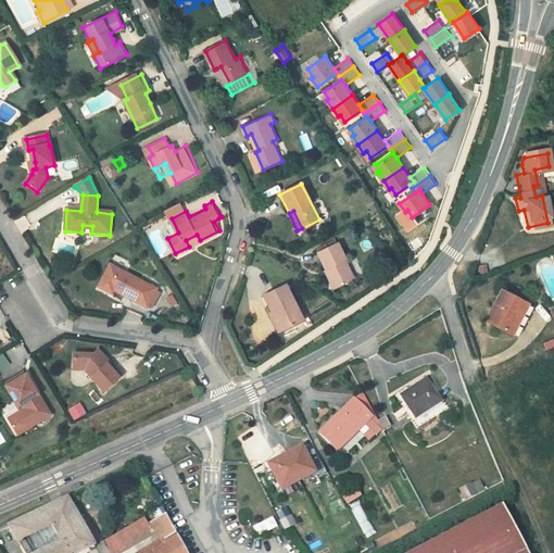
[(317,253),(327,272),(328,271),(338,288),(353,279),(344,263),(347,261),(338,243),(317,253)]
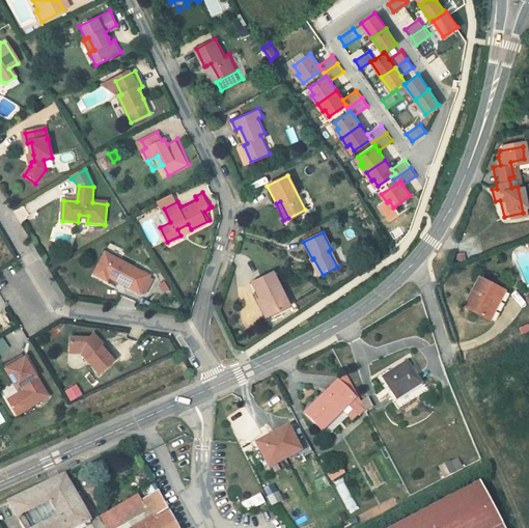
[(154,278),(108,255),(99,274),(112,280),(144,297),(154,278)]
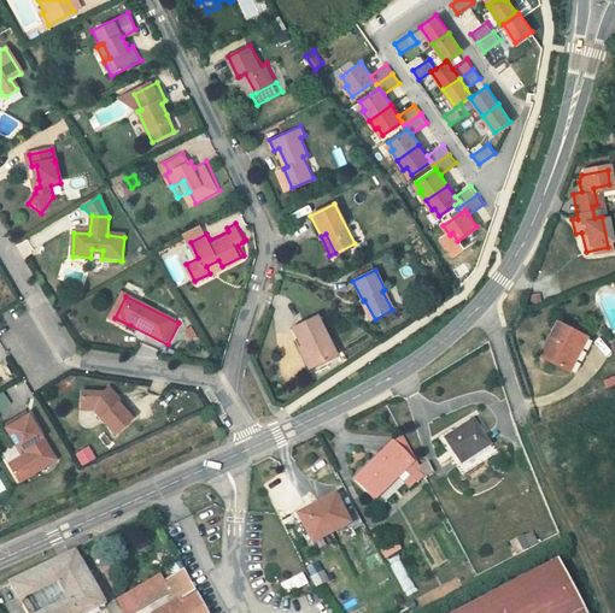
[(363,301),(357,304),(367,324),(375,319),(364,300),(363,301)]
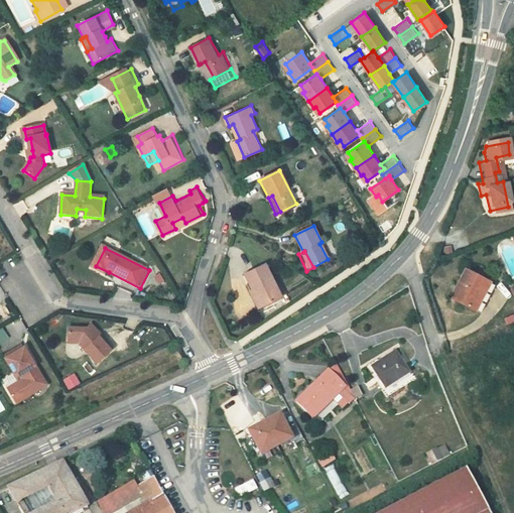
[(244,275),(253,292),(259,288),(267,303),(280,296),(263,264),(244,275)]
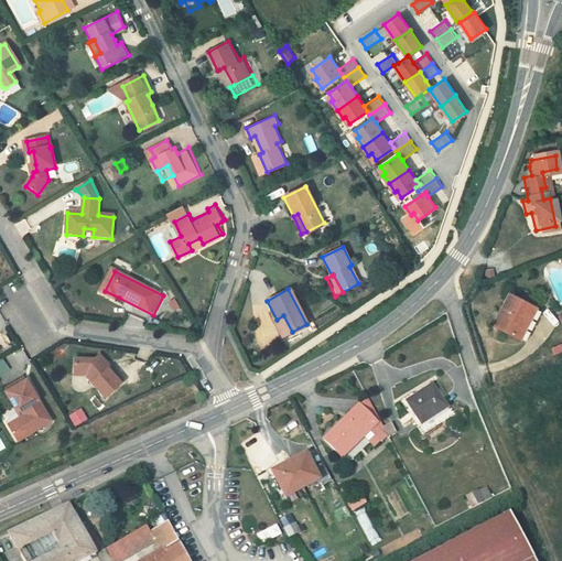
[(119,298),(105,291),(103,294),(117,302),(119,298)]
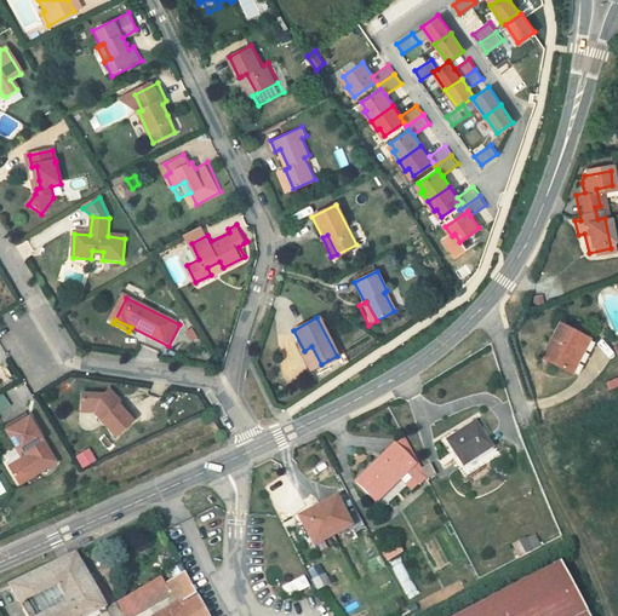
[(548,369),(539,364),(532,376),(565,396),(571,384),(588,350),(556,332),(545,352),(554,357),(548,369)]
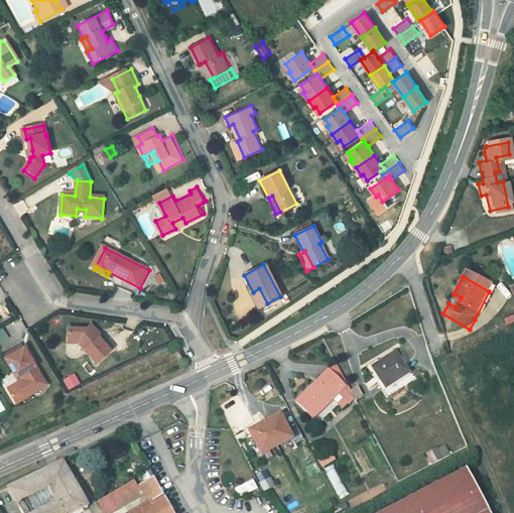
[(49,287),(57,301),(67,296),(58,282),(49,287)]
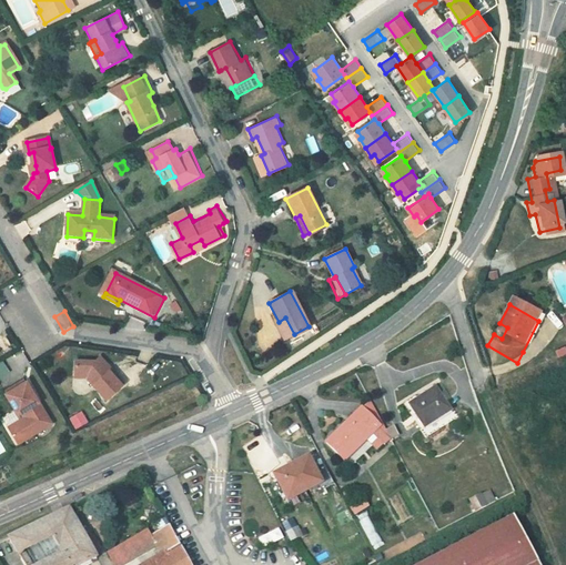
[(279,322),(274,324),(283,340),(294,334),(285,318),(279,322)]
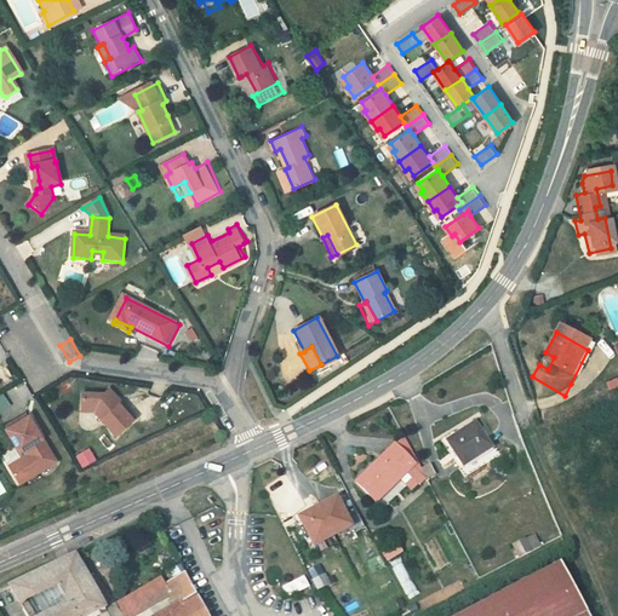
[(588,350),(571,384),(577,387),(595,353),(588,350)]
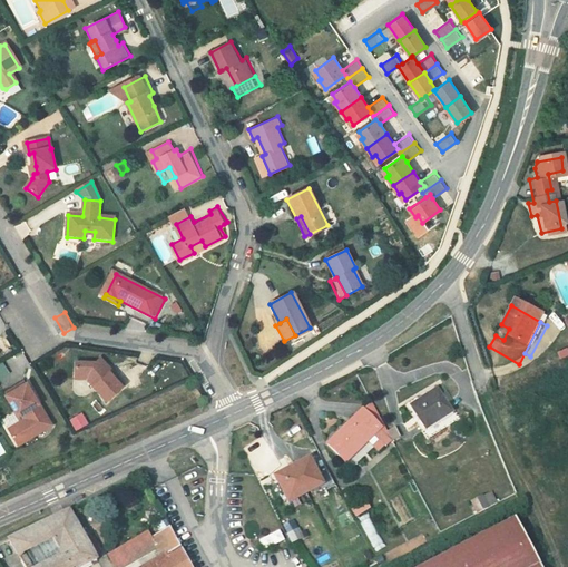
[(501,324),(496,335),(503,340),(509,329),(501,324)]
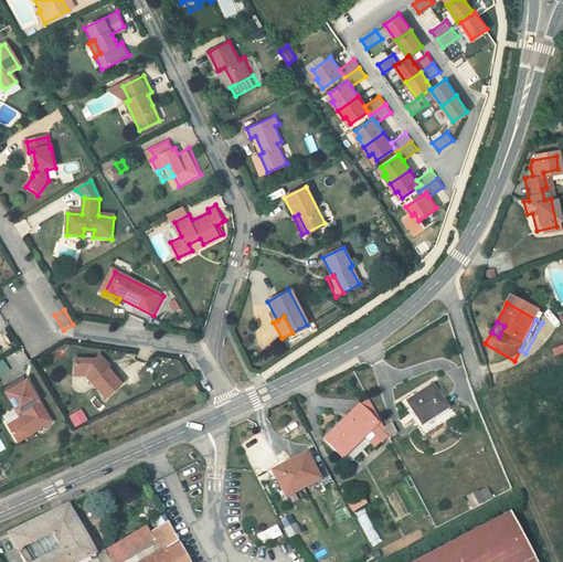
[(106,367),(108,364),(98,356),(94,360),(73,361),(74,378),(86,377),(107,398),(123,382),(109,370),(106,367)]
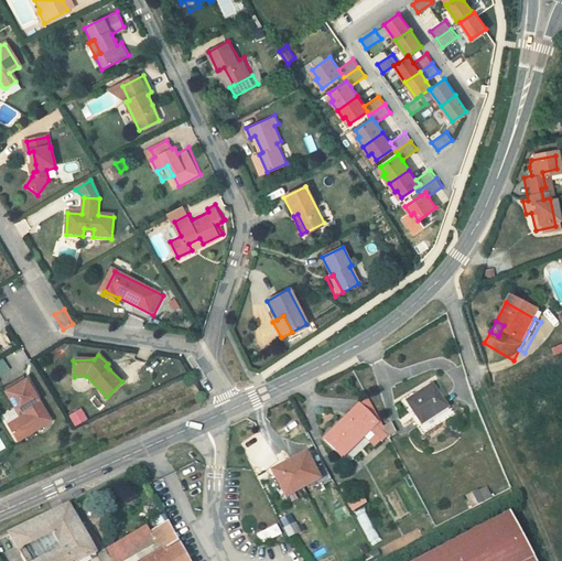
[(0,379),(11,376),(7,363),(0,365),(0,379)]
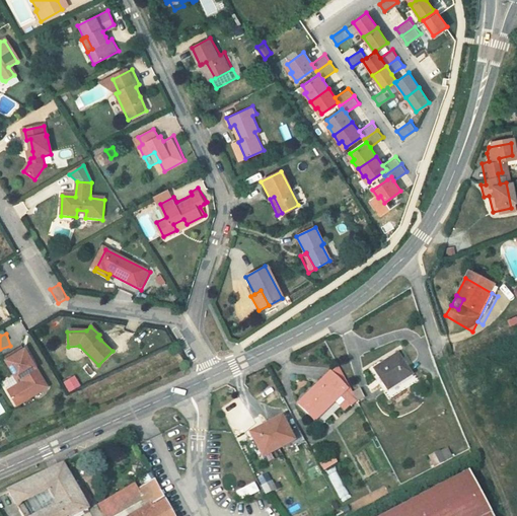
[(31,370),(19,352),(1,363),(12,381),(17,379),(20,384),(4,393),(13,408),(38,392),(40,384),(35,378),(32,380),(27,372),(31,370)]
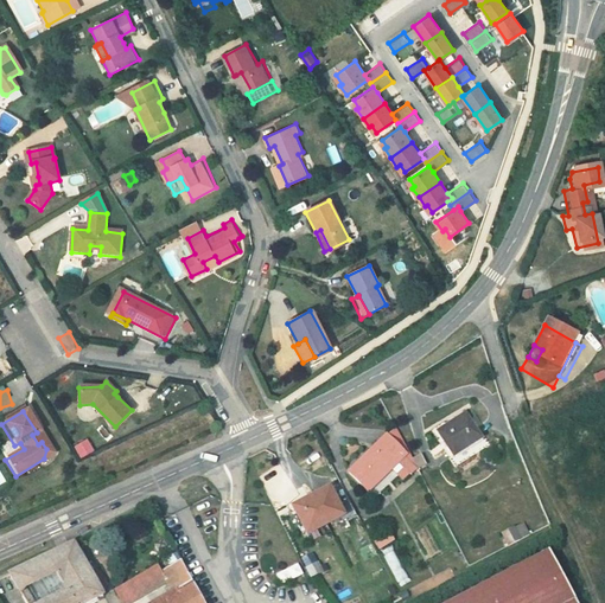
[(467,418),(437,435),(452,462),(484,446),(467,418)]
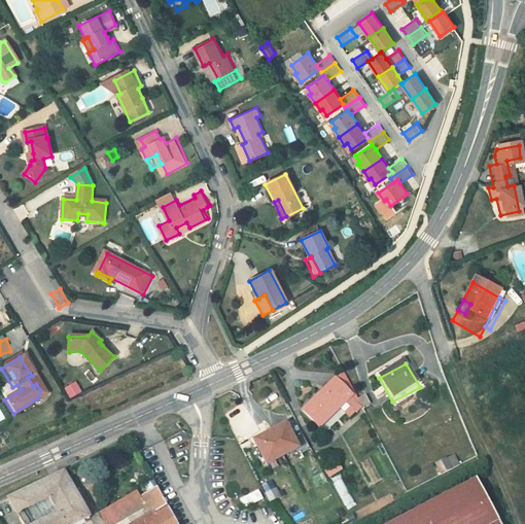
[(344,405),(350,411),(355,406),(348,399),(350,395),(335,379),(300,413),(317,430),(344,405)]
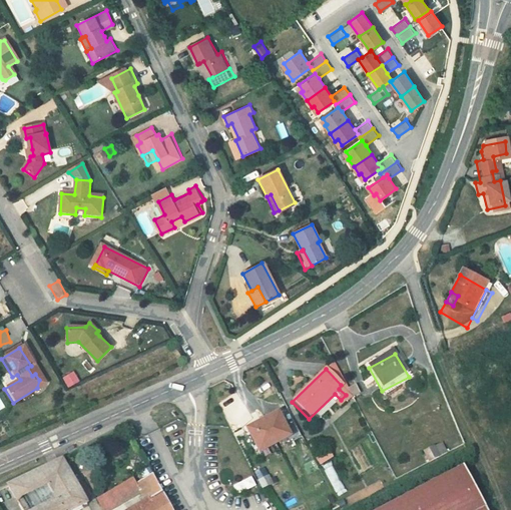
[(70,389),(77,384),(72,376),(65,381),(70,389)]
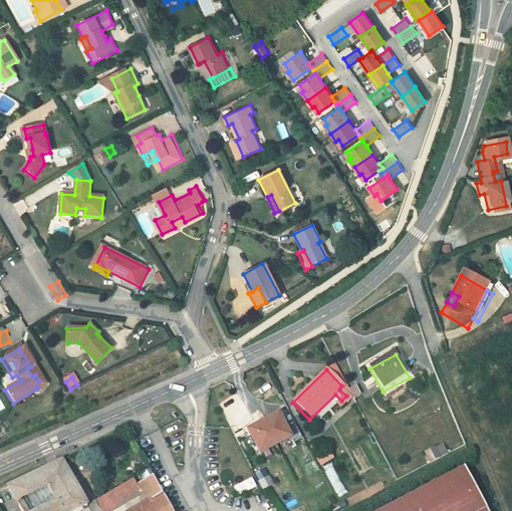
[(274,419),(243,435),(255,456),(285,439),(274,419)]
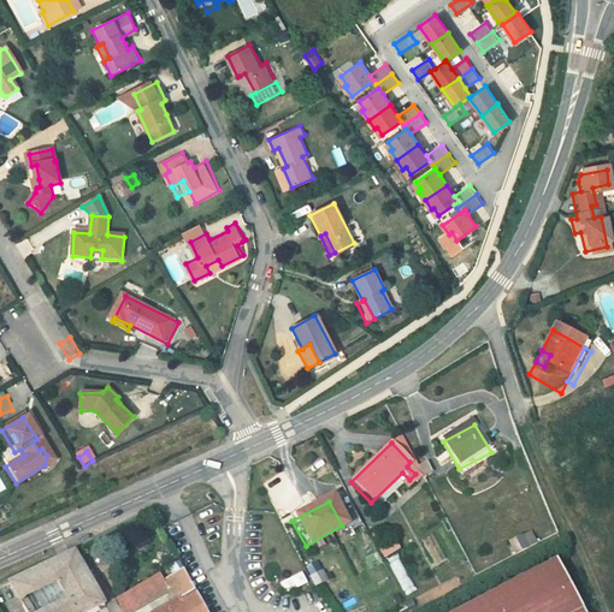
[(517,539),(503,546),(511,559),(524,553),(517,539)]
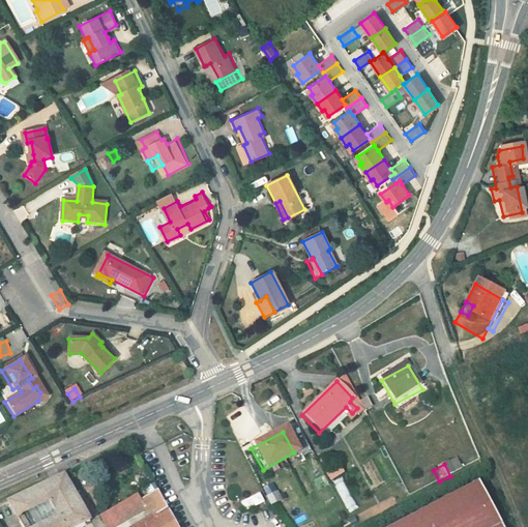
[(77,465),(66,470),(68,475),(80,470),(77,465)]
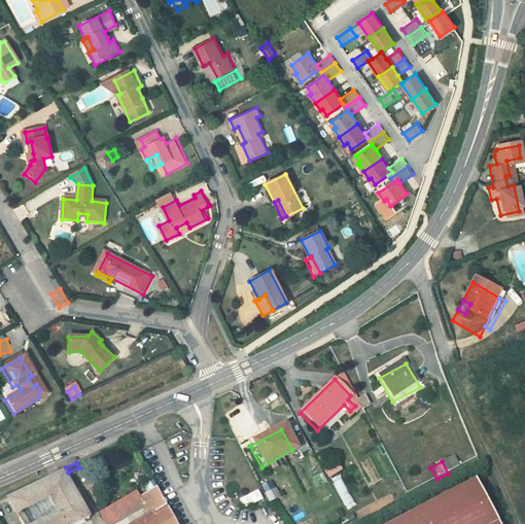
[(329,482),(343,475),(339,465),(324,473),(329,482)]
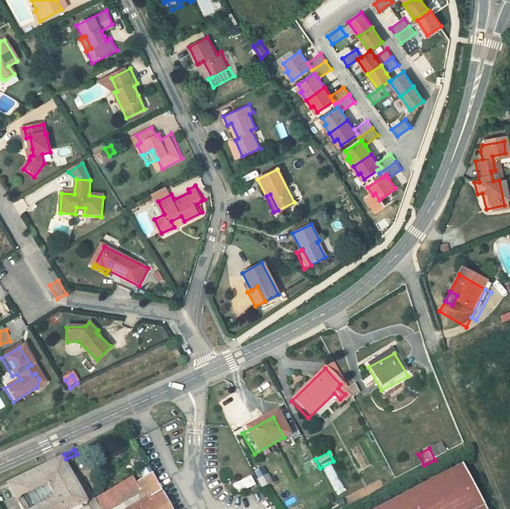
[(61,463),(12,487),(22,508),(84,508),(87,507),(61,463)]
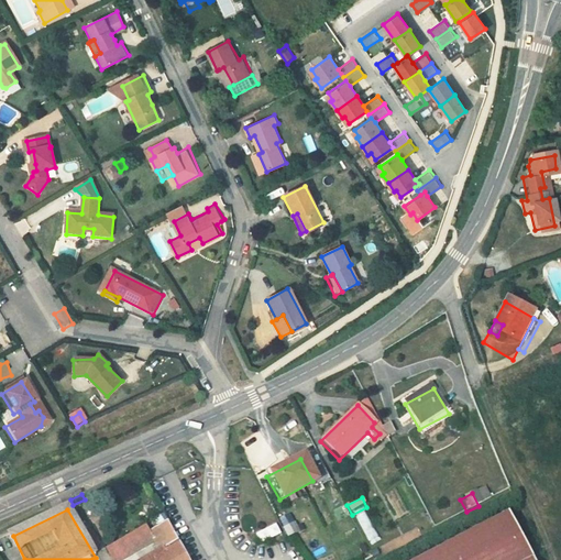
[(374,548),(382,545),(364,514),(358,517),(374,548)]
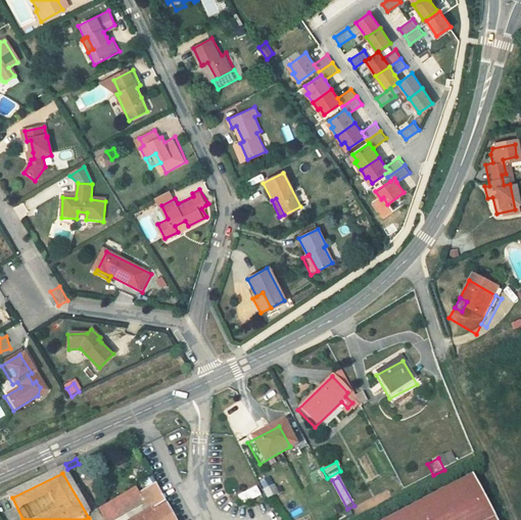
[(493,519),(473,479),(395,519),(493,519)]
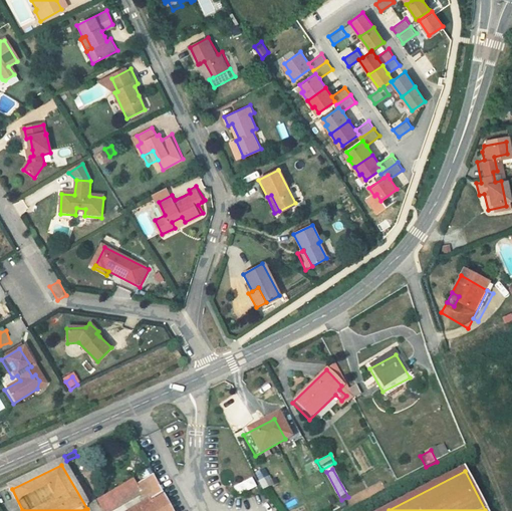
[(264,493),(275,488),(267,472),(256,477),(264,493)]
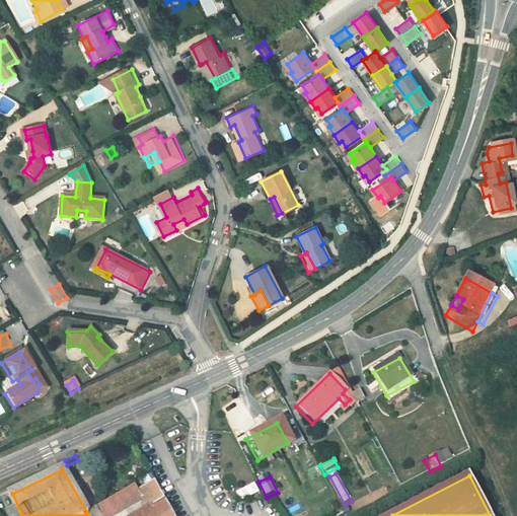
[(172,515),(156,485),(138,493),(136,488),(97,505),(102,515),(115,515),(142,505),(147,515),(172,515)]
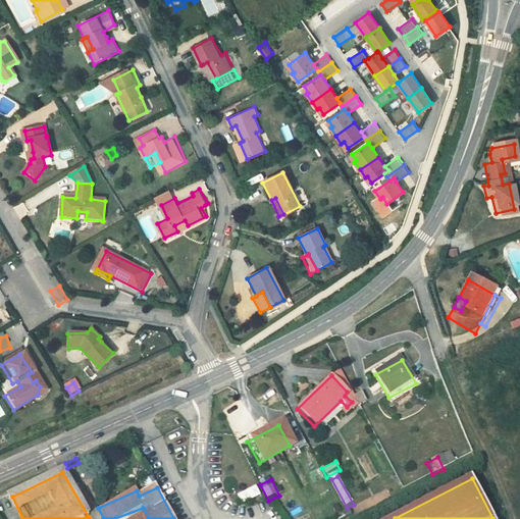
[(238,498),(243,508),(262,499),(258,488),(238,498)]
